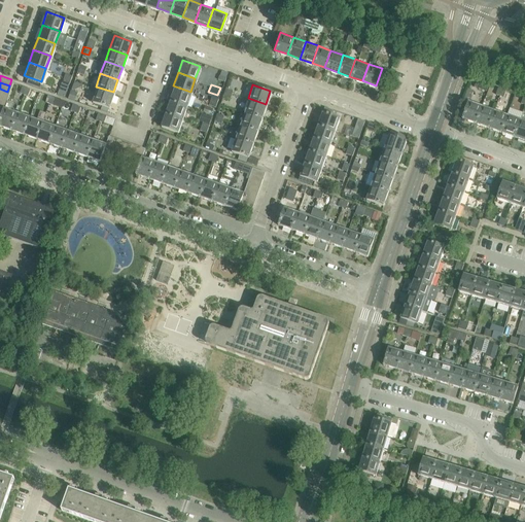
[(466,84),(462,97),(466,99),(468,99),(473,87),(466,84)]
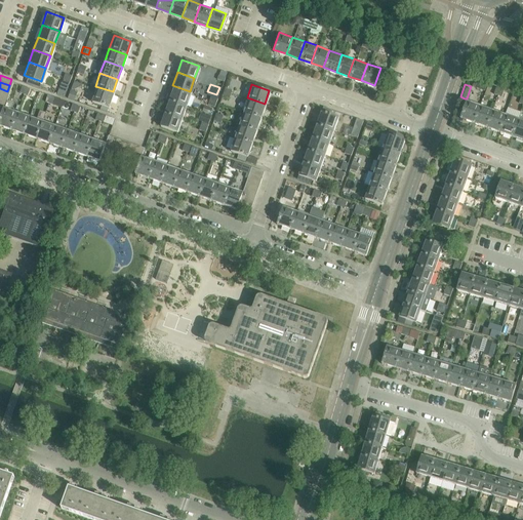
[(172,85),(168,97),(186,104),(190,91),(172,85)]
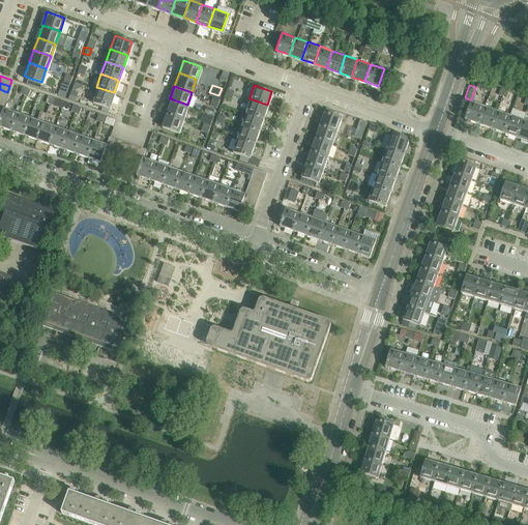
[(114,92),(96,87),(92,99),(109,106),(114,92)]
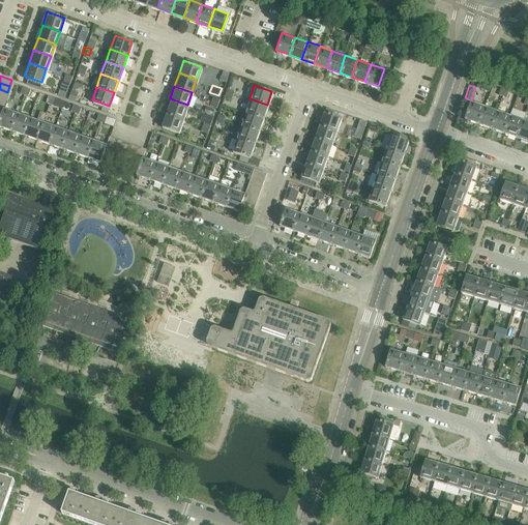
[(54,95),(52,101),(61,105),(63,98),(54,95)]
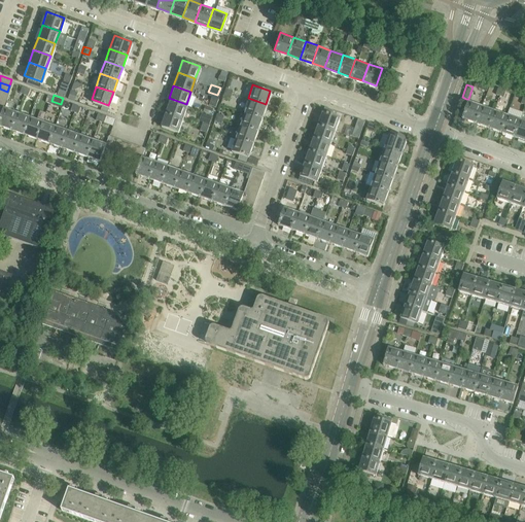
[(169,98),(165,111),(181,116),(186,104),(169,98)]
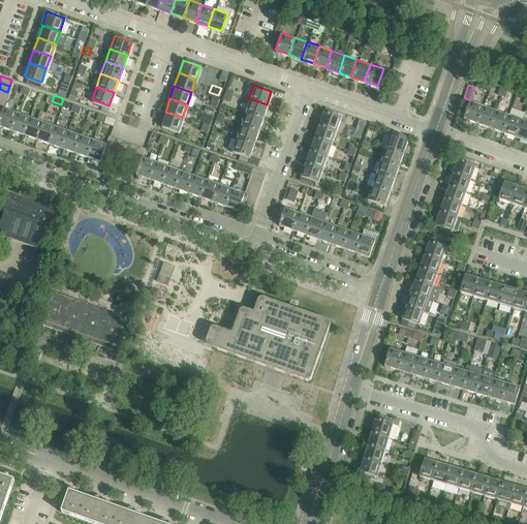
[(267,104),(249,98),(244,111),(261,117),(267,104)]
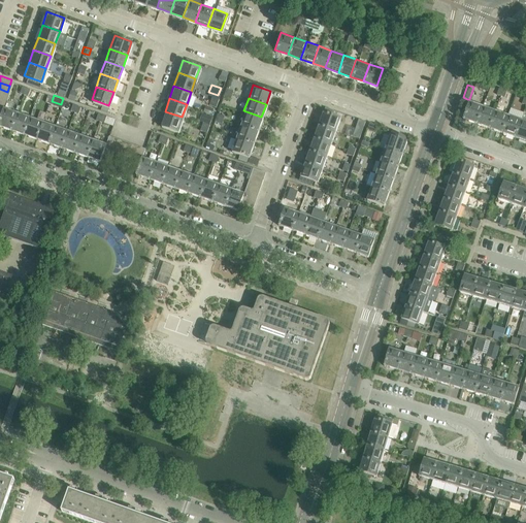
[(461,116),(474,121),(481,103),(469,99),(467,99),(461,116)]
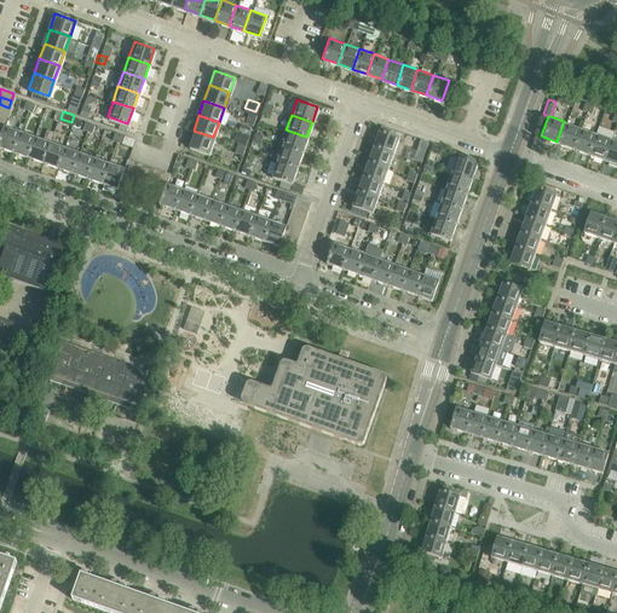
[(580,127),(564,121),(557,142),(572,146),(580,127)]
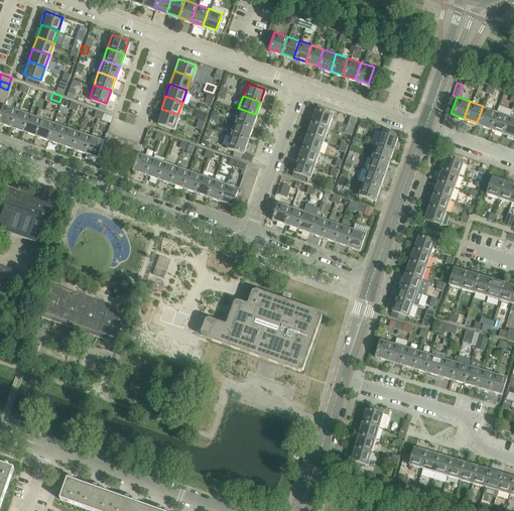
[(3,103),(1,107),(0,109),(0,121),(9,124),(15,107),(3,103)]
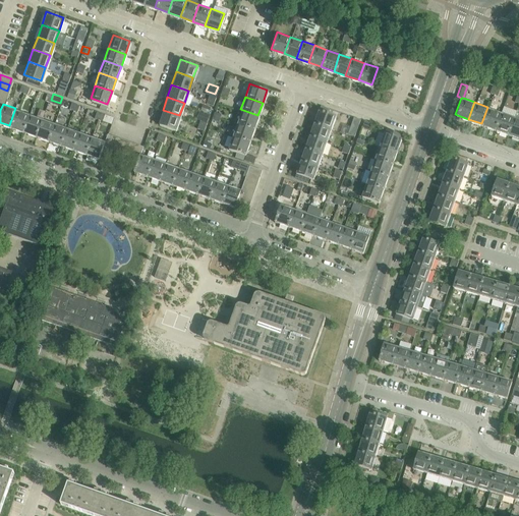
[(500,111),(487,107),(481,123),(494,127),(500,111)]
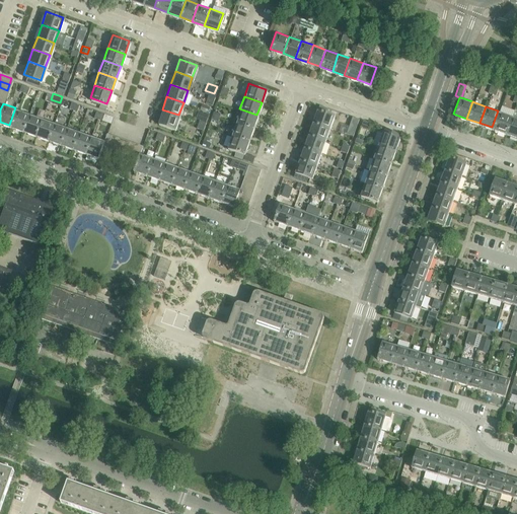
[(27,113),(15,107),(9,125),(21,129),(27,113)]
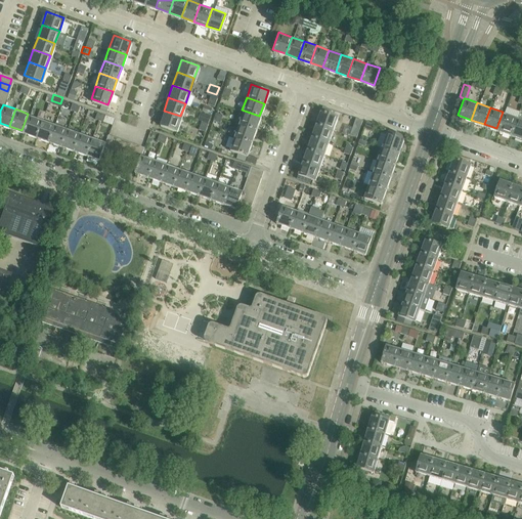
[(319,109),(314,121),(332,127),(337,115),(319,109)]
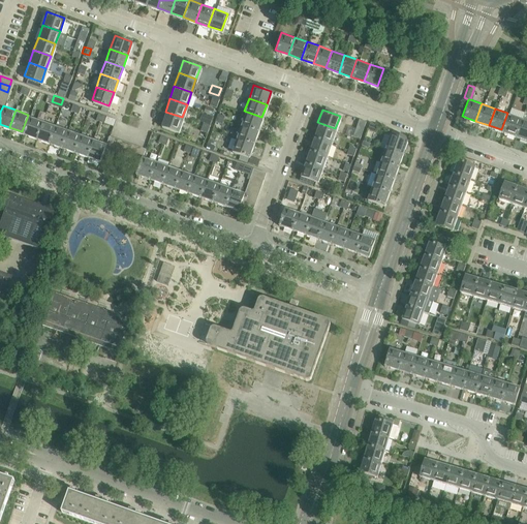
[(261,117),(244,111),(240,123),(257,129),(261,117)]
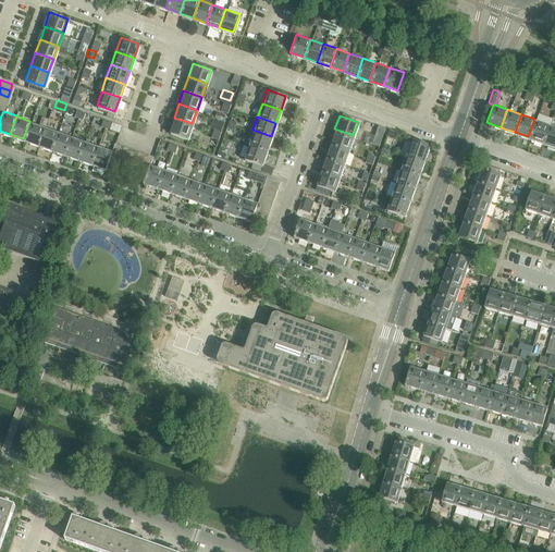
[(187,137),(192,123),(174,118),(169,131),(187,137)]
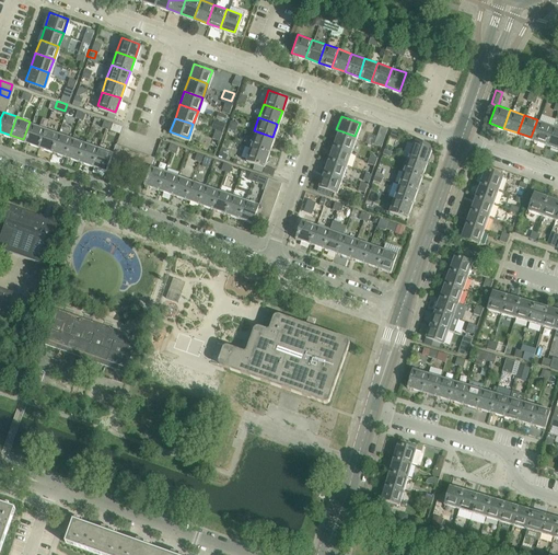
[(550,124),(537,119),(531,137),(544,142),(550,124)]
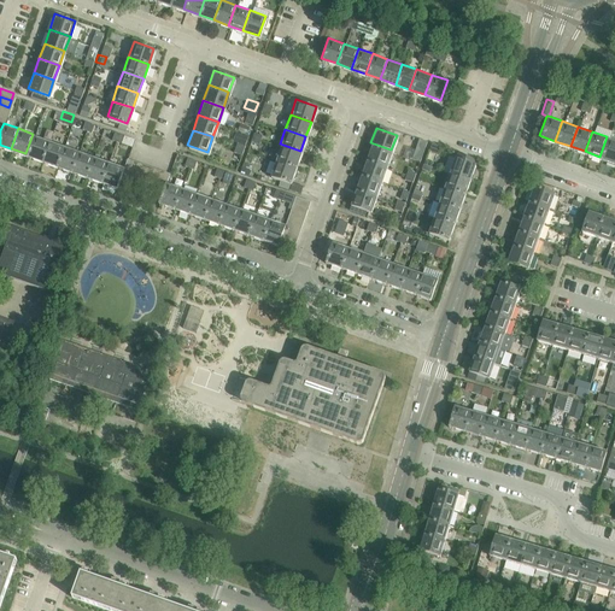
[(48,139),(33,134),(25,153),(41,159),(48,139)]
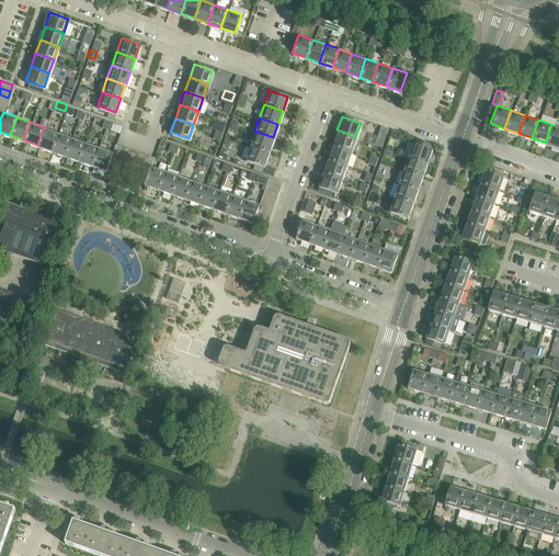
[(558,145),(558,126),(551,124),(545,143),(558,147),(558,145)]
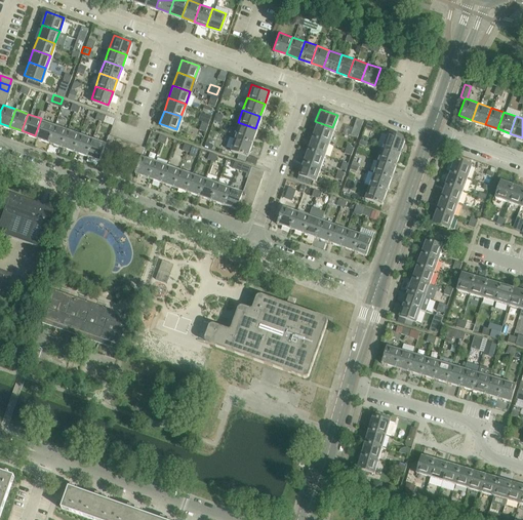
[(53,123),(41,118),(35,135),(47,140),(53,123)]
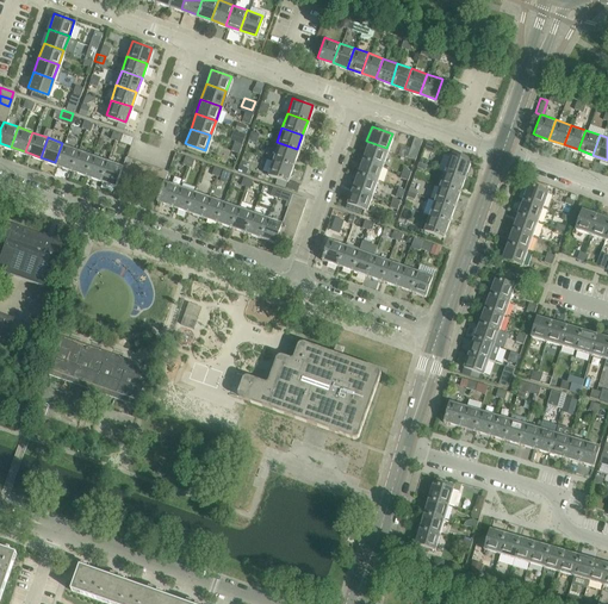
[(425,138),(422,145),(432,149),(434,142),(425,138)]
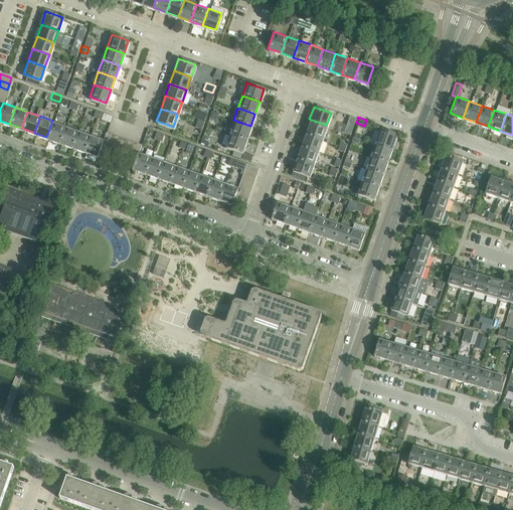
[(309,119),(305,132),(322,137),(326,125),(309,119)]
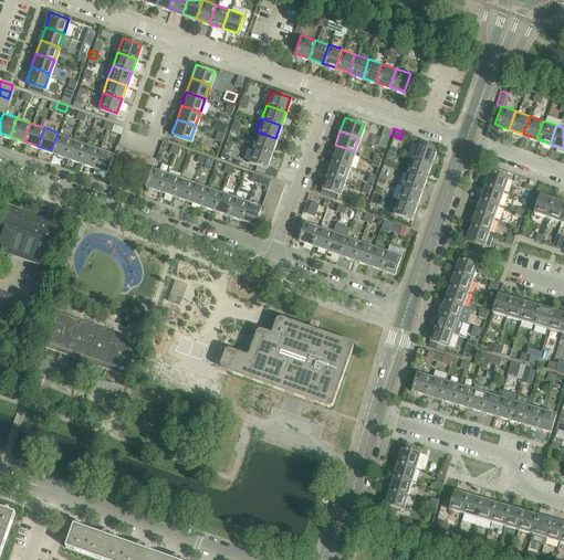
[(275,138),(257,131),(252,145),(271,151),(275,138)]
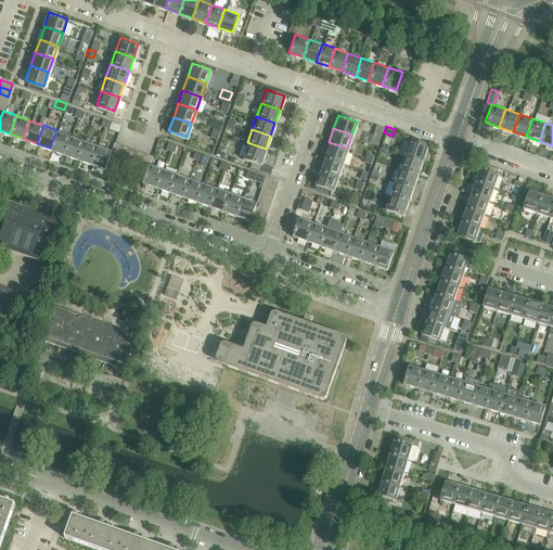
[(69,135),(56,130),(50,148),(63,153),(69,135)]
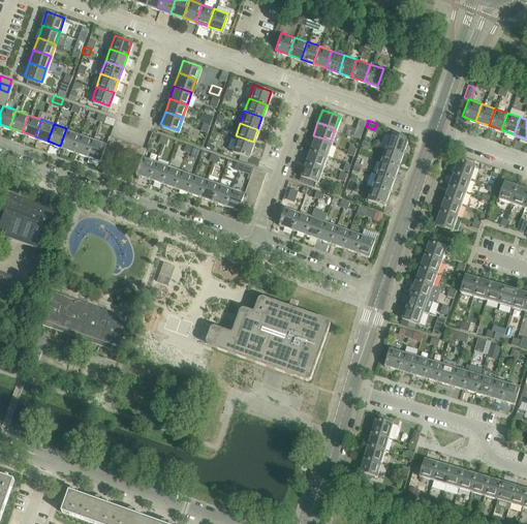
[(80,132),(66,128),(60,146),(73,150),(80,132)]
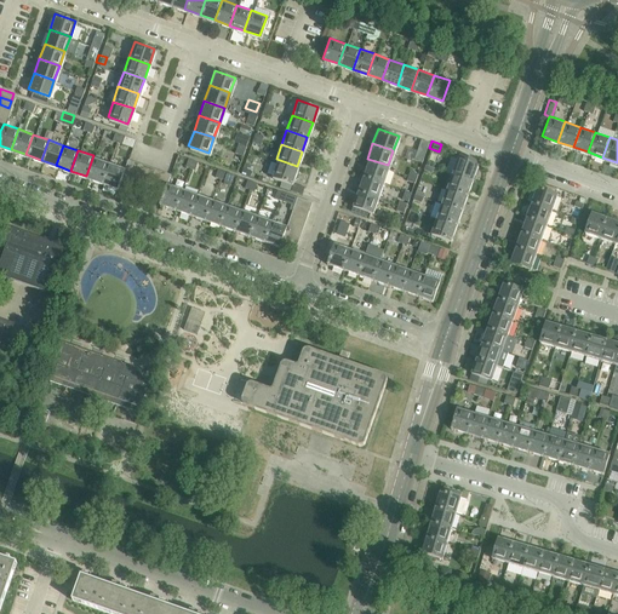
[(458,150),(456,155),(474,161),(475,156),(458,150)]
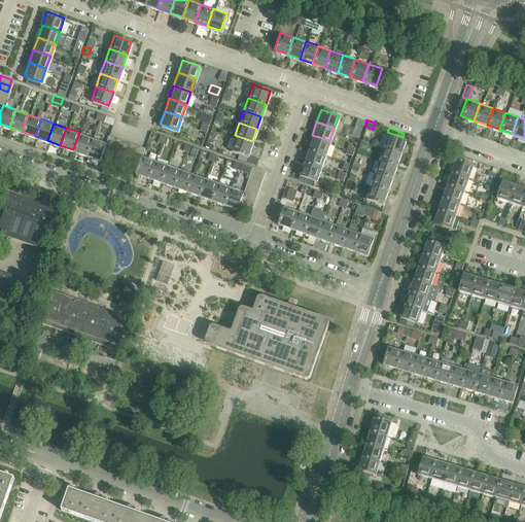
[(92,137),(79,132),(73,149),(85,153),(92,137)]
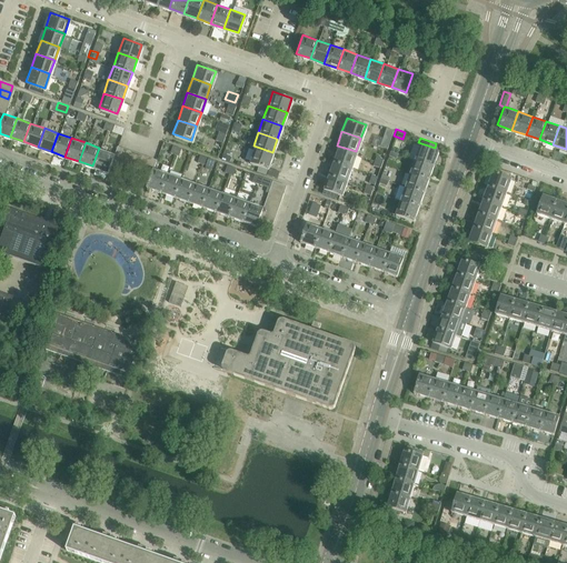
[(418,142),(414,157),(431,163),(437,149),(435,148),(418,142)]
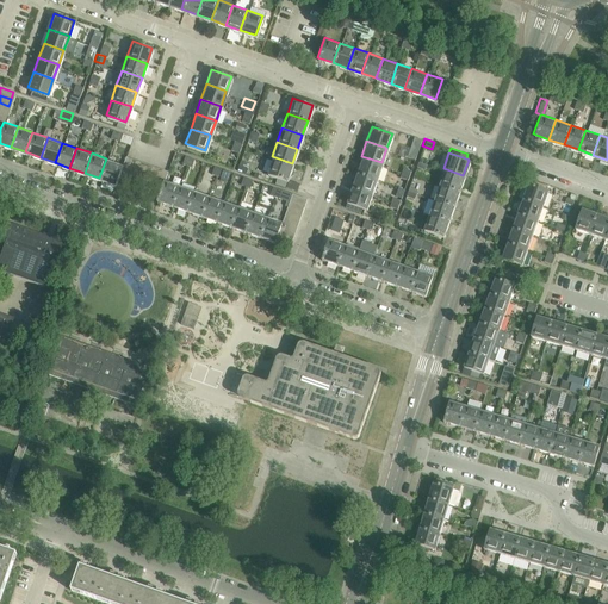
[(124,154),(121,163),(119,168),(126,170),(131,156),(124,154)]
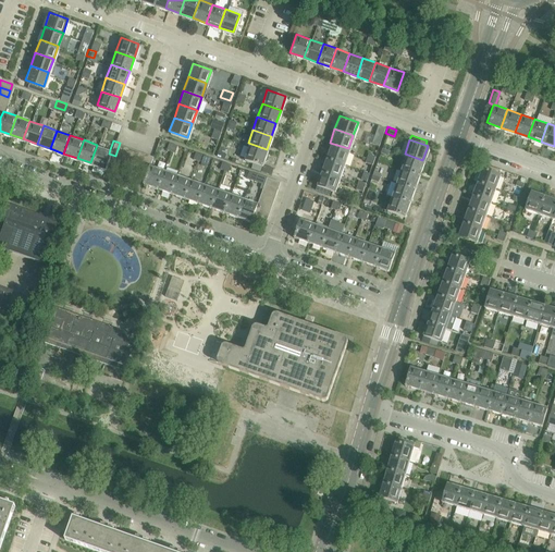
[(126,145),(120,143),(115,156),(122,158),(126,145)]
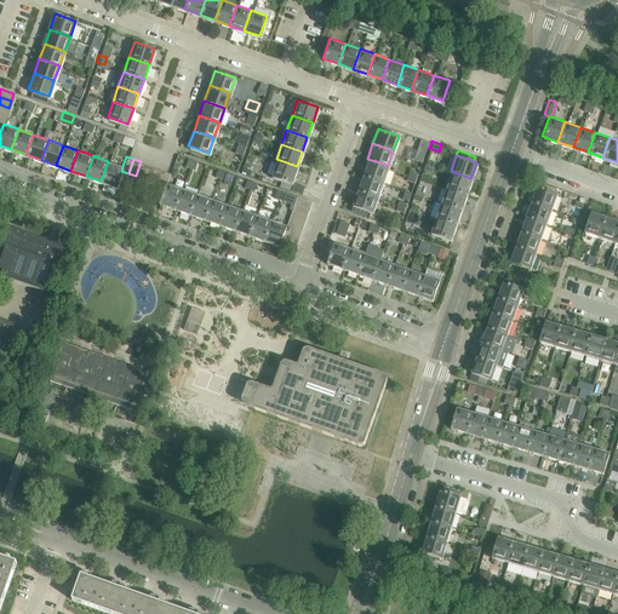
[(297,166),(276,159),(270,174),(280,178),(291,182),(297,166)]
